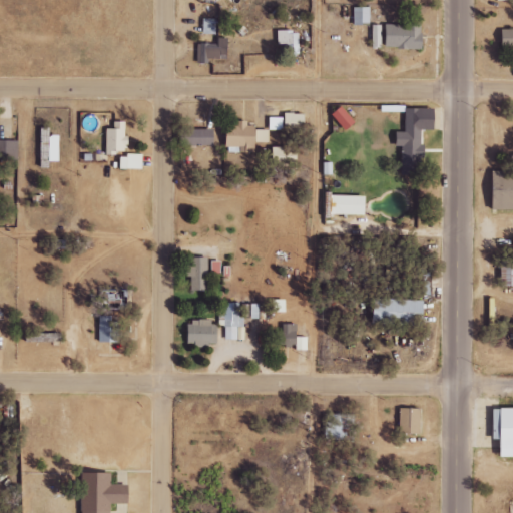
[(370,25),(370,7),(354,7),(354,25),(370,25)]
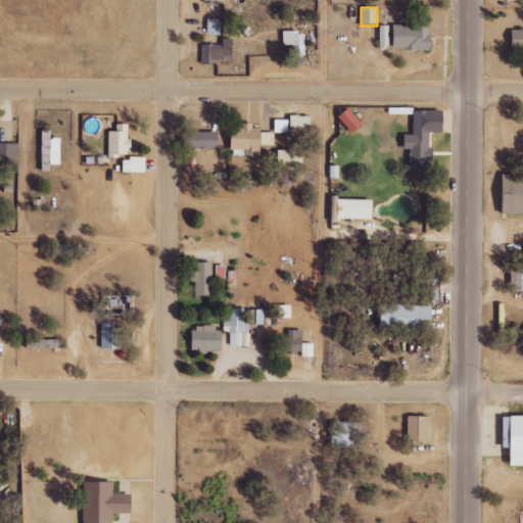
[(221,19),(208,18),(207,34),(221,35),(221,19)]
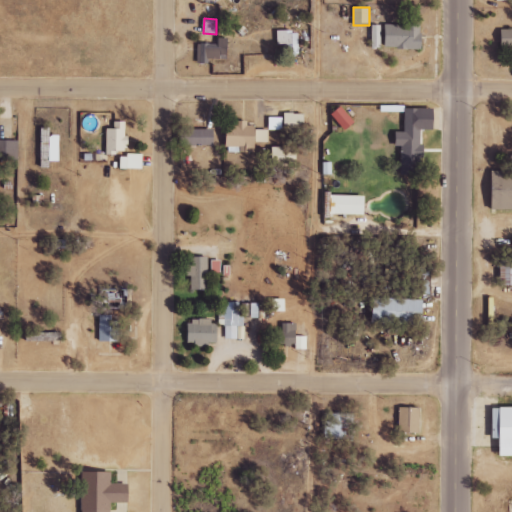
[(385,23),(384,48),(422,49),(423,24),(385,23)]
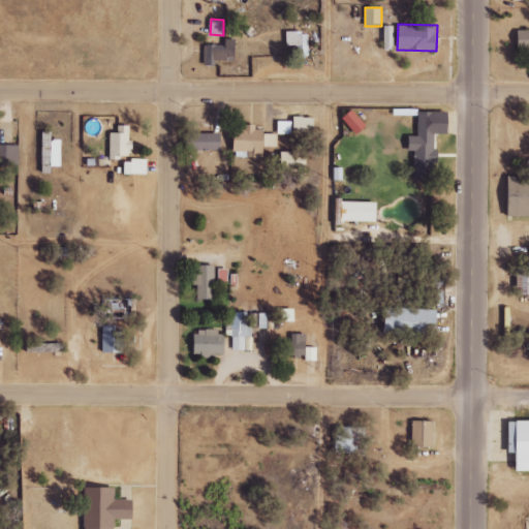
[(384,49),(394,49),(394,26),(384,26),(384,49)]
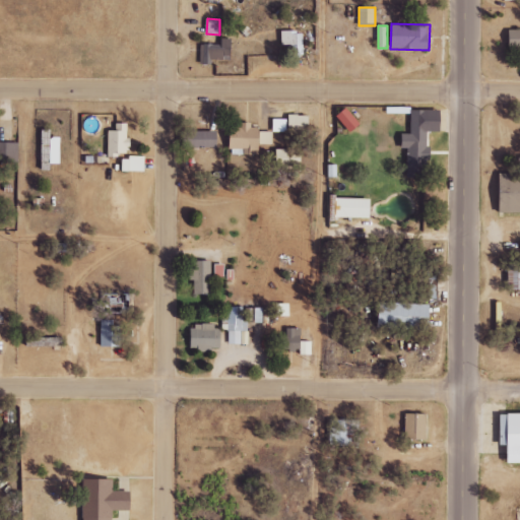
[(509,49),(519,48),(519,28),(509,29),(509,49)]
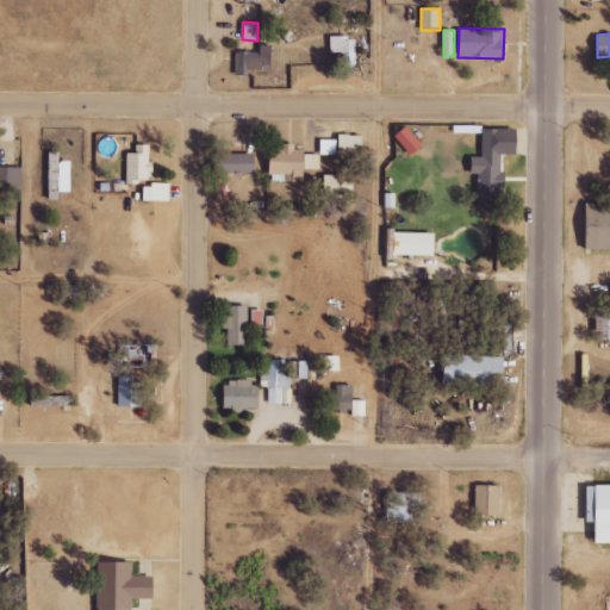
[(343,53),(343,61),(356,61),(356,37),(329,37),(329,53),(343,53)]
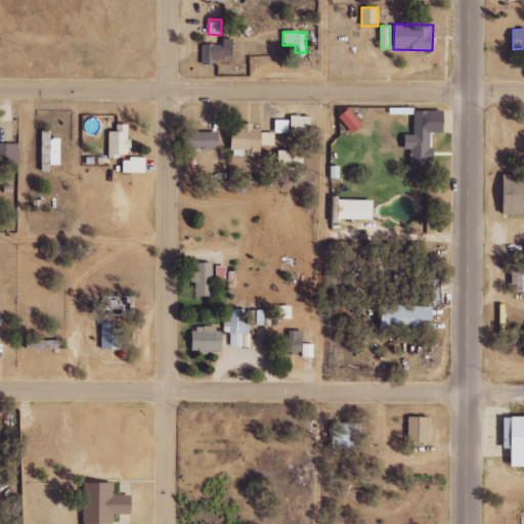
[(234,39),(224,38),(223,44),(203,44),(202,64),(214,64),(214,59),(233,60),(234,39)]
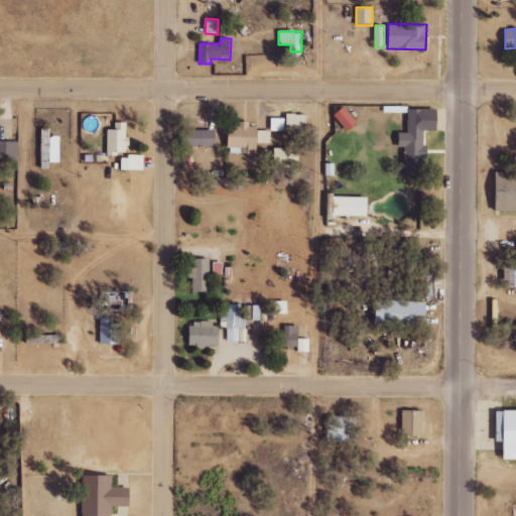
[(359,123),(344,107),(335,115),(350,131),(359,123)]
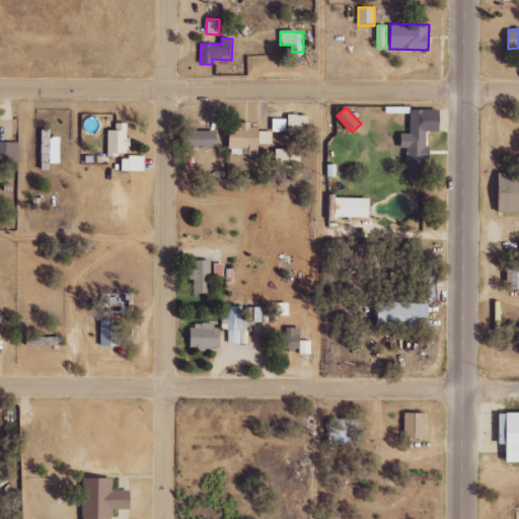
[(427,131),(441,132),(442,110),(412,109),(411,134),(402,134),(402,148),(406,149),(405,176),(426,177),(427,156),(426,156),(427,131)]
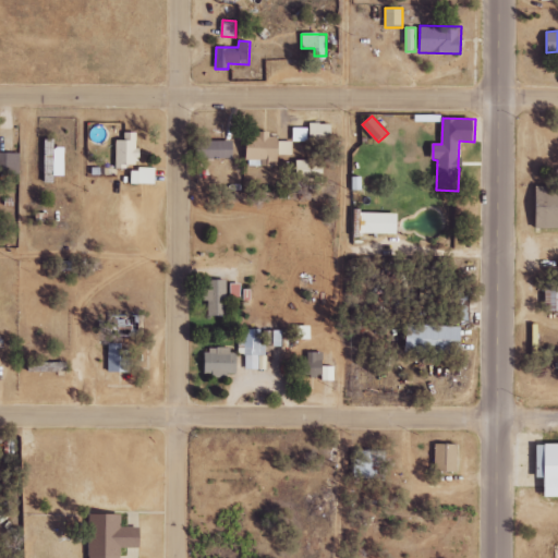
[(331,123),(310,124),(311,143),(331,142),(331,123)]
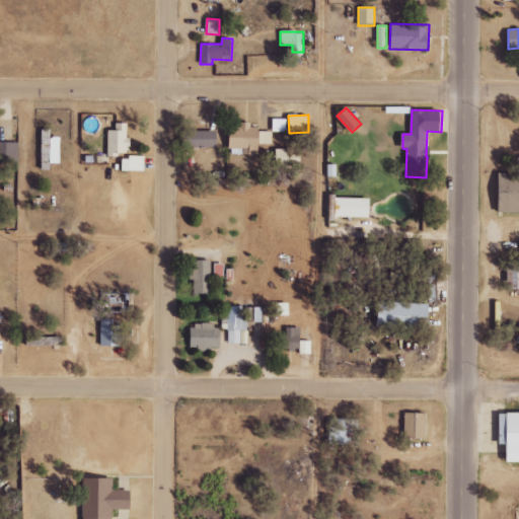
[(286,132),(286,119),(272,120),(273,132),(286,132)]
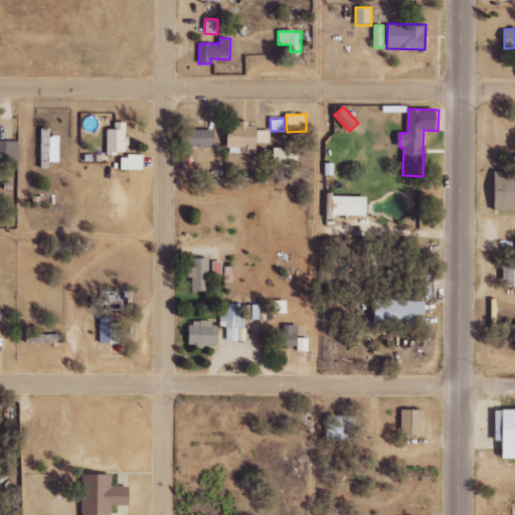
[(270,143),(270,129),(248,129),(248,121),(237,121),(237,126),(228,126),(228,148),(247,148),(247,154),(256,154),(258,143),(270,143)]
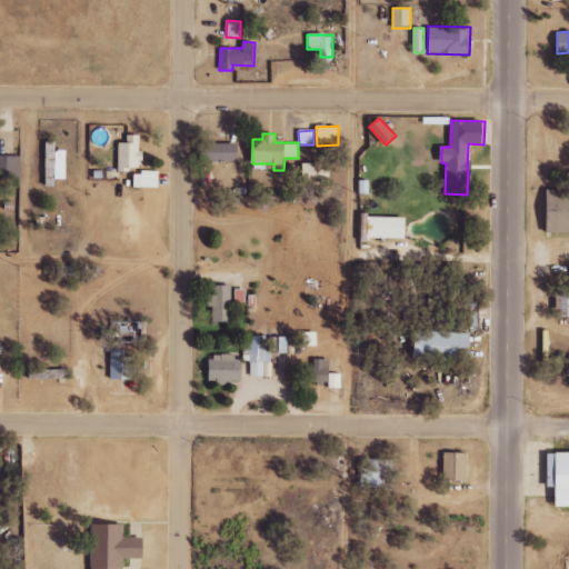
[(119,170),(141,170),(140,135),(126,136),(127,142),(118,142),(119,170)]
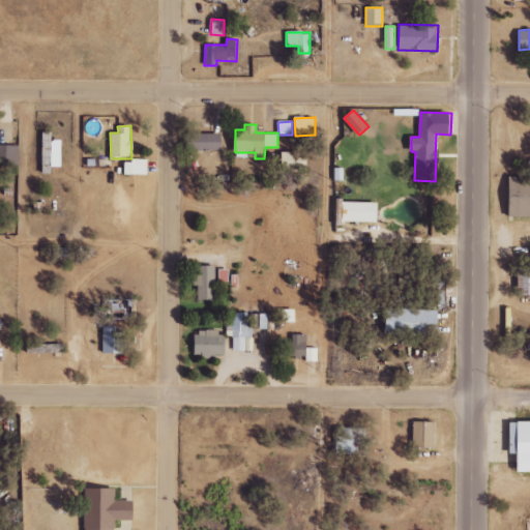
[(186,133),(187,151),(223,150),(222,131),(186,133)]
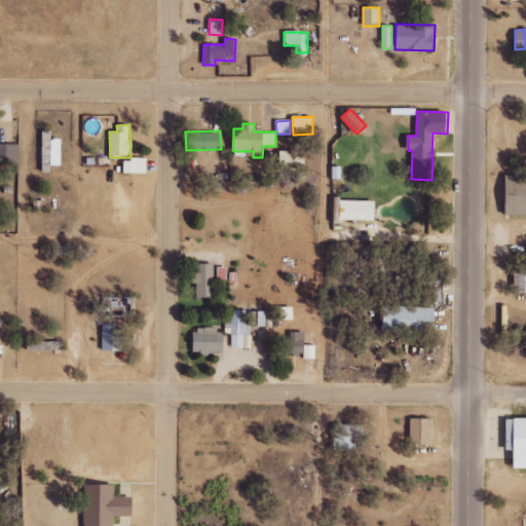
[(63,139),(52,139),(52,132),(44,132),(43,172),(52,173),(52,165),(63,165),(63,139)]
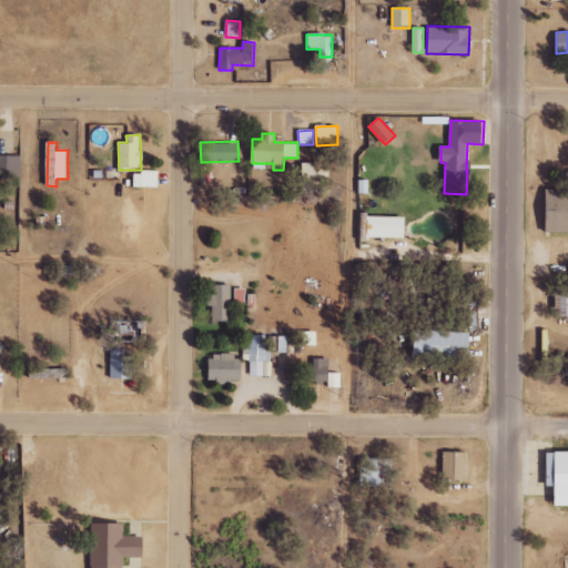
[(20,155),(0,155),(0,176),(21,176),(20,155)]
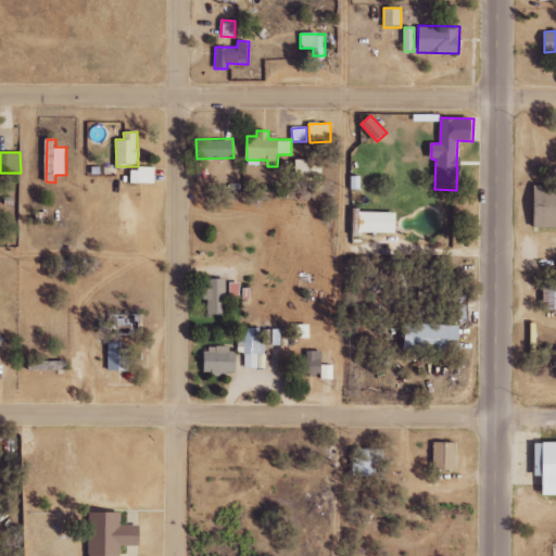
[(295,180),(321,181),(321,160),(297,159),(295,180)]
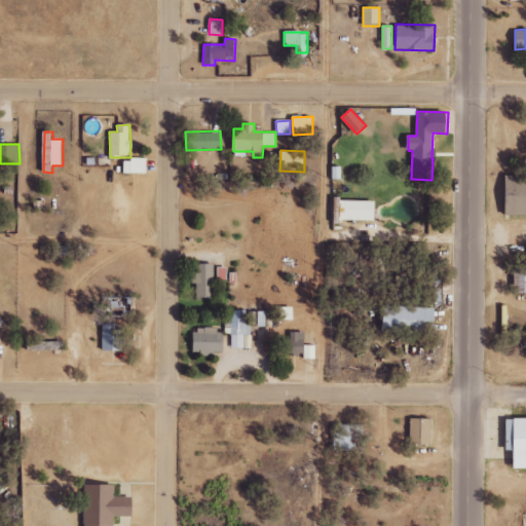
[(146,174),(146,159),(124,158),(124,174),(146,174)]
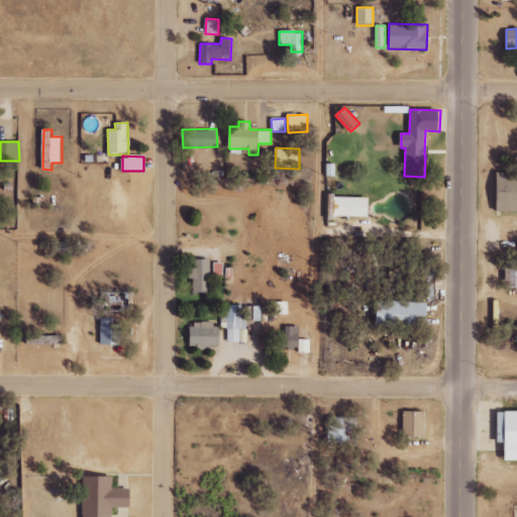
[(516,172),(497,173),(497,212),(516,211),(516,172)]
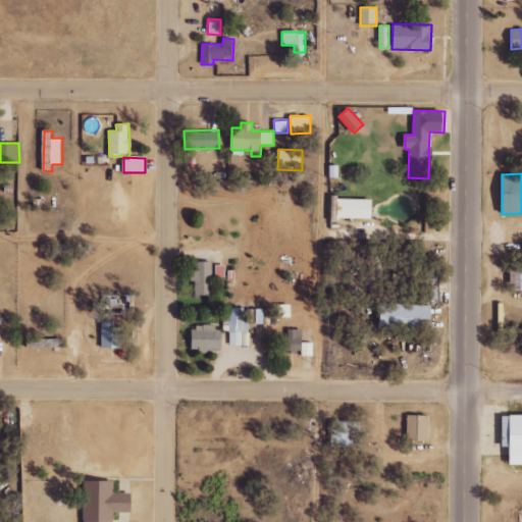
[(373,200),(338,199),(338,218),(373,219),(373,200)]
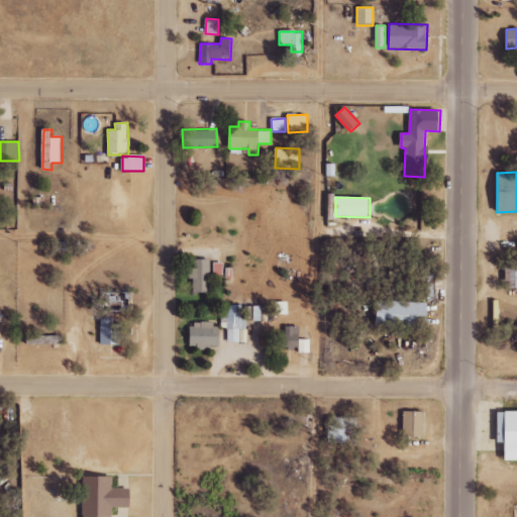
[(211,260),(193,260),(193,268),(189,268),(188,278),(192,278),(192,293),(210,293),(211,260)]
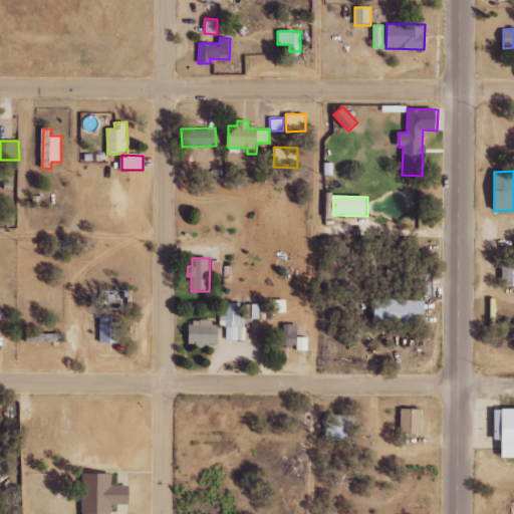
[(503,286),(513,285),(513,260),(502,261),(503,286)]
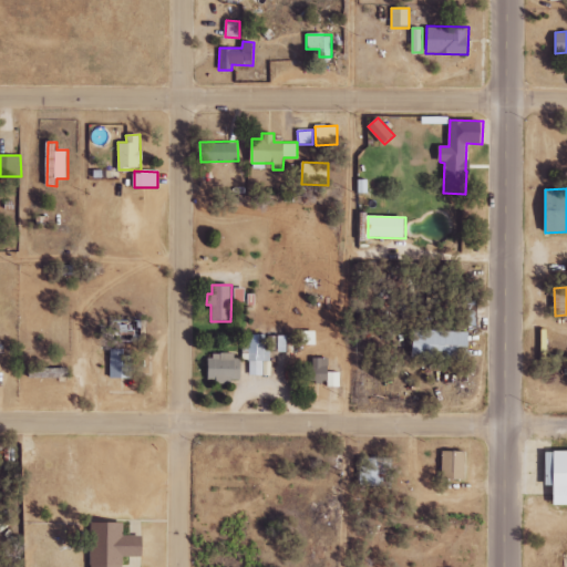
[(245,301),(244,289),(234,289),(235,301),(245,301)]
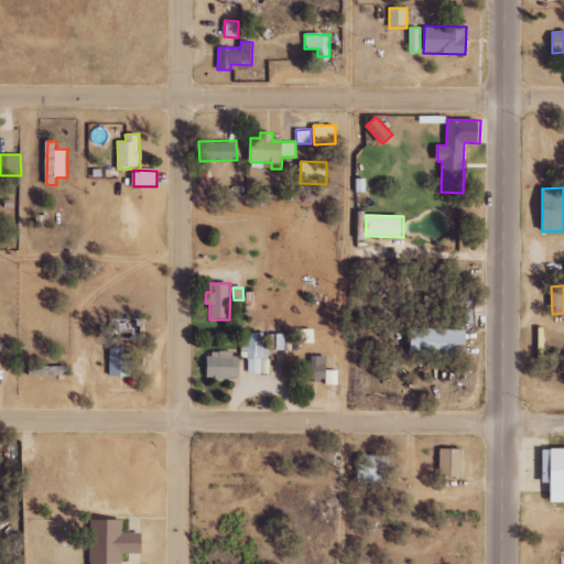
[(468,329),(413,328),(412,357),(468,358),(468,329)]
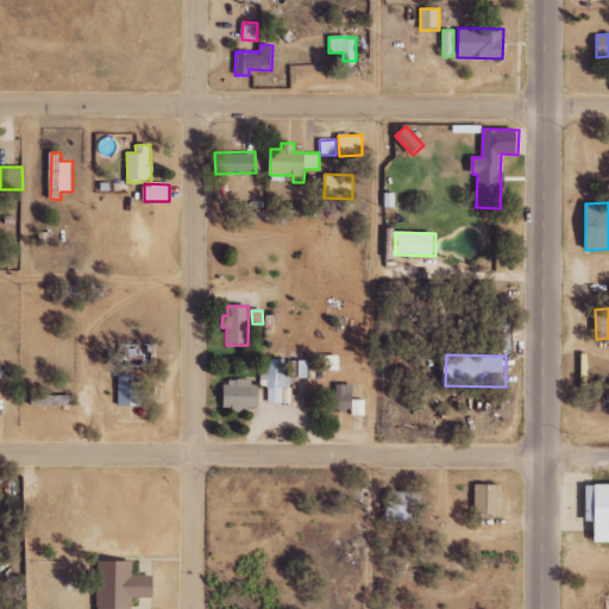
[(133,375),(117,375),(118,407),(143,406),(143,382),(133,382),(133,375)]
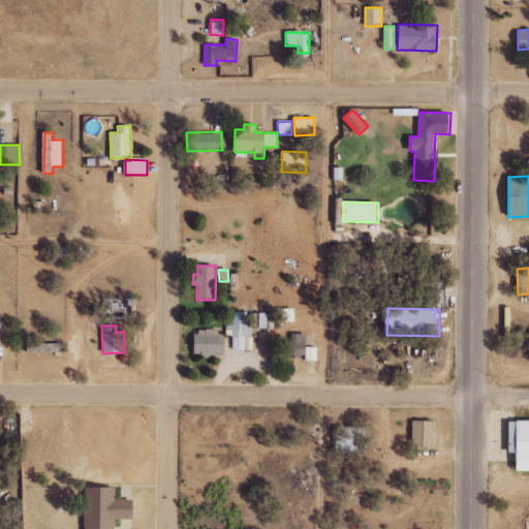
[(192,333),(193,356),(212,355),(212,354),(226,353),(225,332),(192,333)]
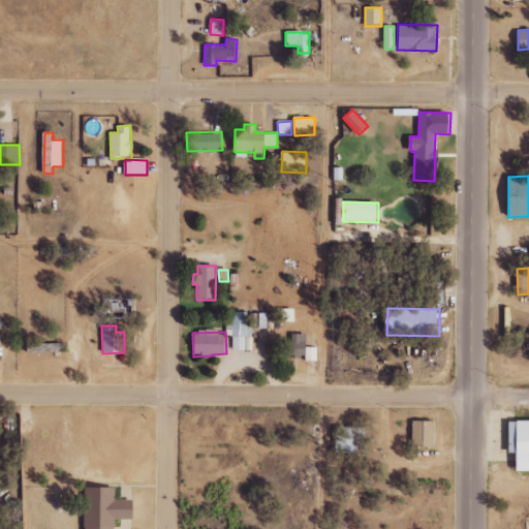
[(316,361),(317,347),(307,347),(307,335),(277,335),(276,356),(306,356),(306,361),(316,361)]
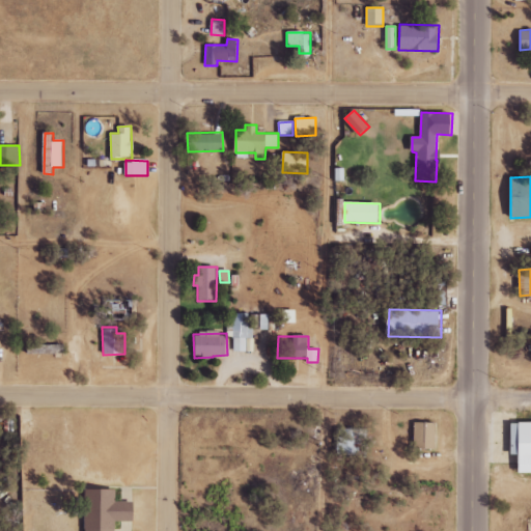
[(62,344),(49,344),(49,339),(28,339),(27,353),(62,354),(62,344)]
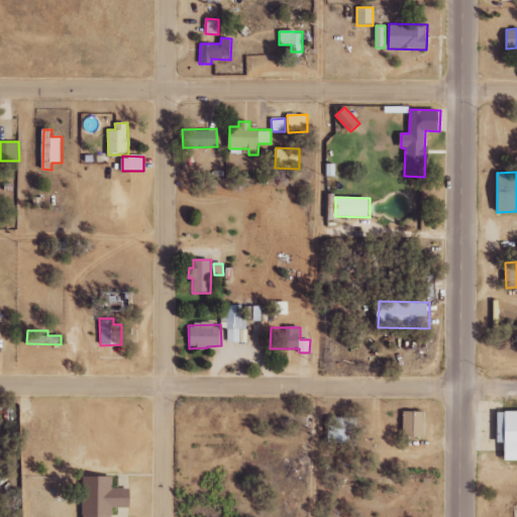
[(426,412),(404,411),(403,436),(425,437),(426,412)]
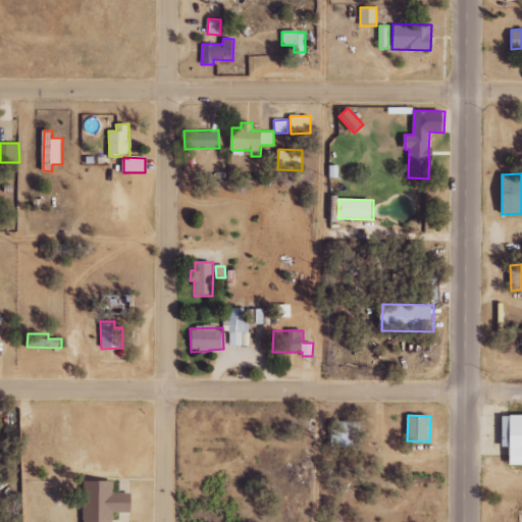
[(521,415),(504,415),(504,447),(512,447),(512,465),(521,465),(521,415)]
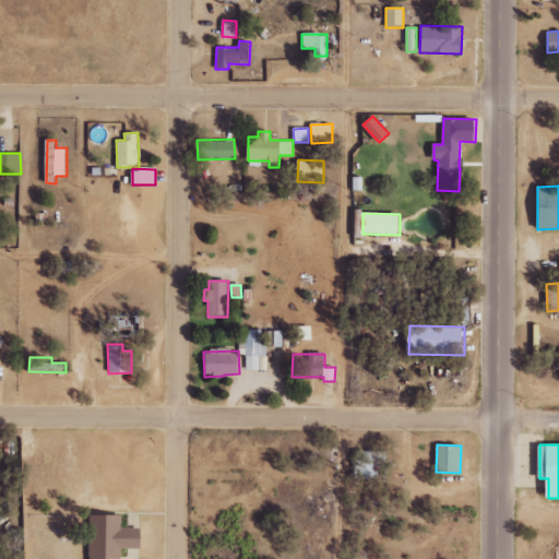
[(378,478),(379,467),(384,467),(384,451),(355,451),(354,478),(378,478)]
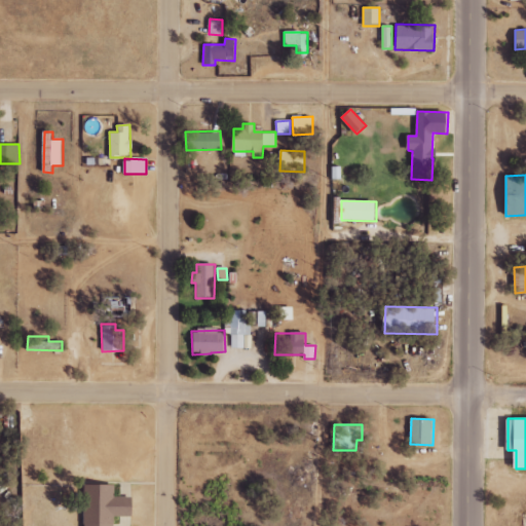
[(84,525),(115,525),(115,517),(135,517),(135,497),(116,497),(116,485),(85,485),(84,525)]
